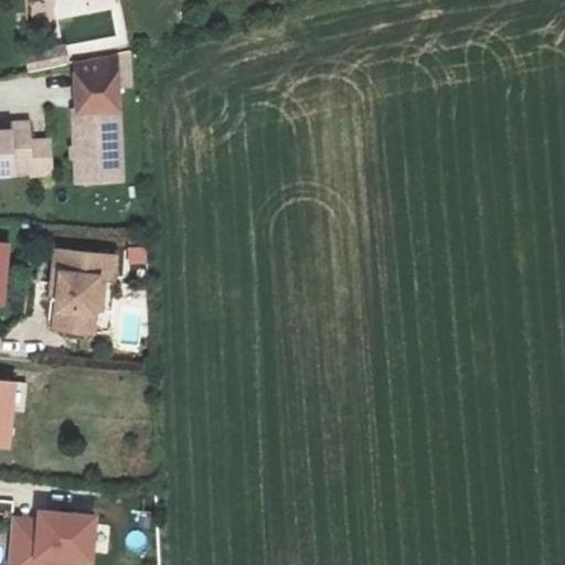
[(54,2),(54,16),(87,14),(86,1),(54,2)]
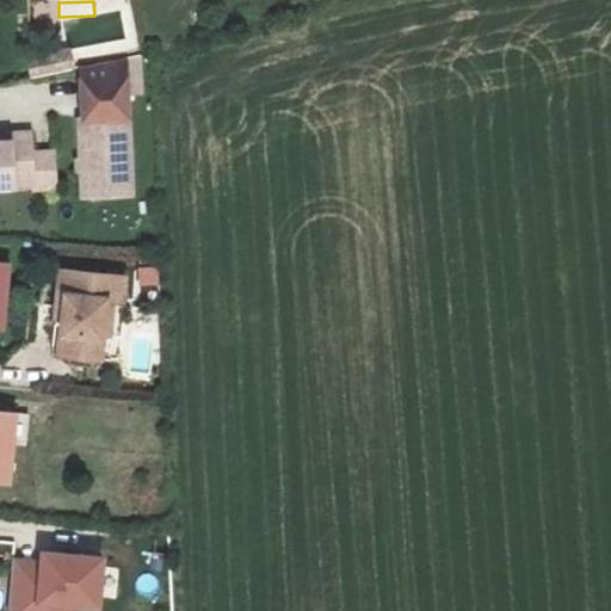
[(79,199),(129,198),(125,97),(123,57),(79,68),(80,129),(75,130),(79,199)]
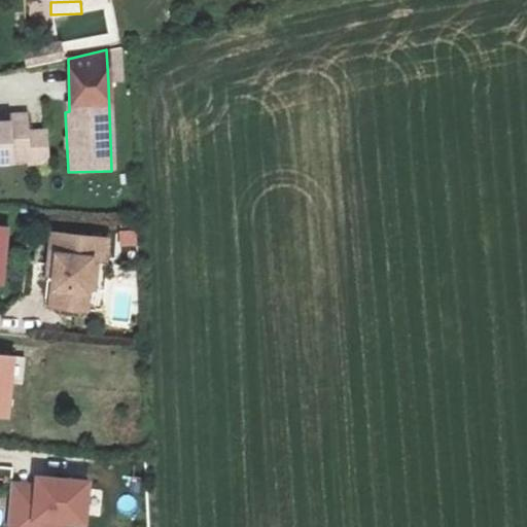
[(0,123),(0,163),(13,163),(13,159),(48,156),(46,130),(28,132),(27,113),(11,114),(11,123),(0,123)]
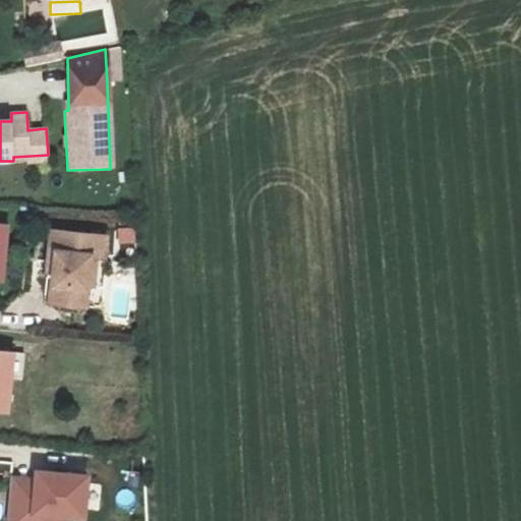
[(136,246),(135,227),(117,228),(119,247),(136,246)]
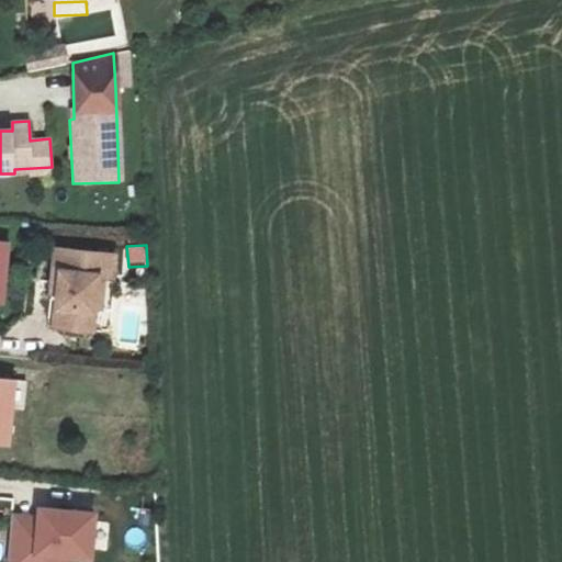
[(113,255),(55,249),(53,271),(59,272),(54,328),(92,332),(98,276),(112,277),(113,255)]
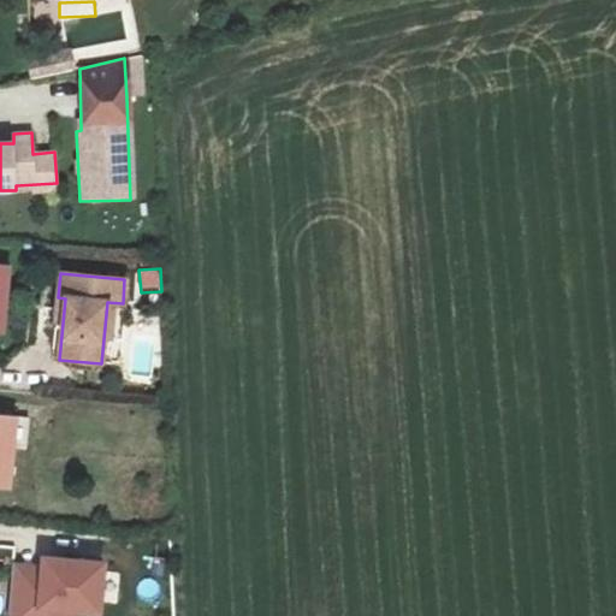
[(0,416),(0,486),(10,487),(16,419),(0,416)]
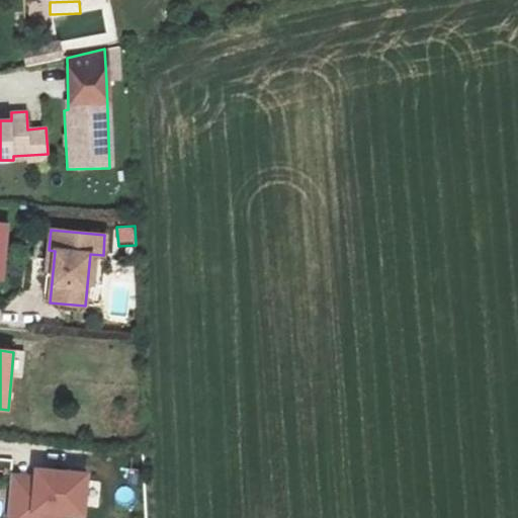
[(61,517),(62,516),(83,517),(87,475),(36,470),(35,478),(12,476),(8,517),(61,517)]
